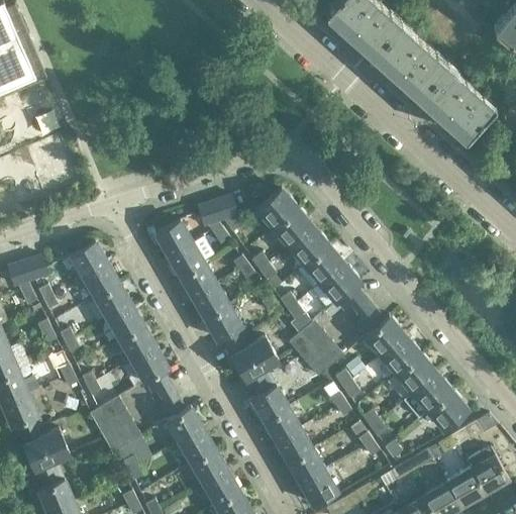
[(0,90),(35,75),(21,40),(30,36),(16,4),(7,8),(3,0),(2,0),(0,1),(0,90)]
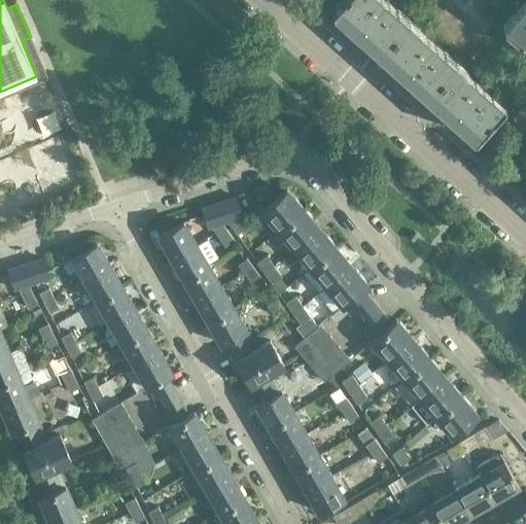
[(380,53),(408,22),(383,0),(341,0),(332,10),(380,53)]
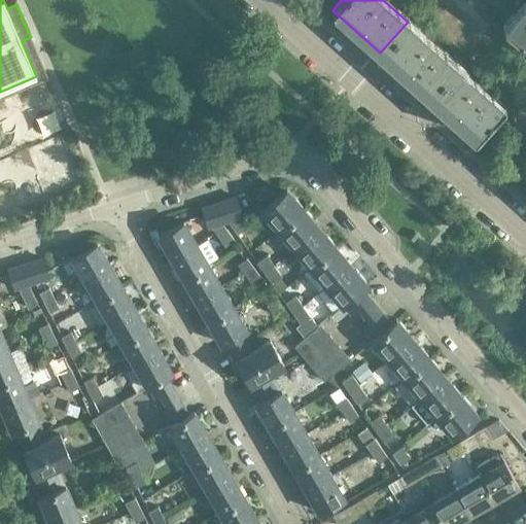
[(525,3),(505,29),(525,45),(525,3)]
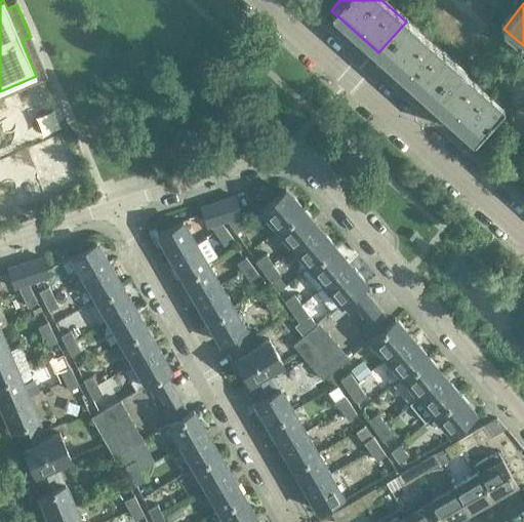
[(406,22),(378,52),(427,94),(454,64),(406,22)]
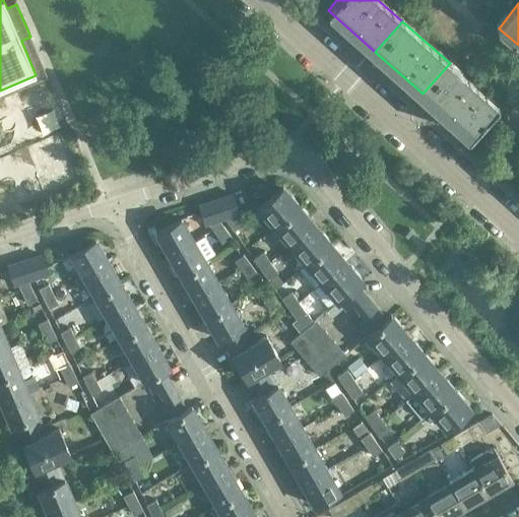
[(450,63),(423,93),(469,136),(497,105),(450,63)]
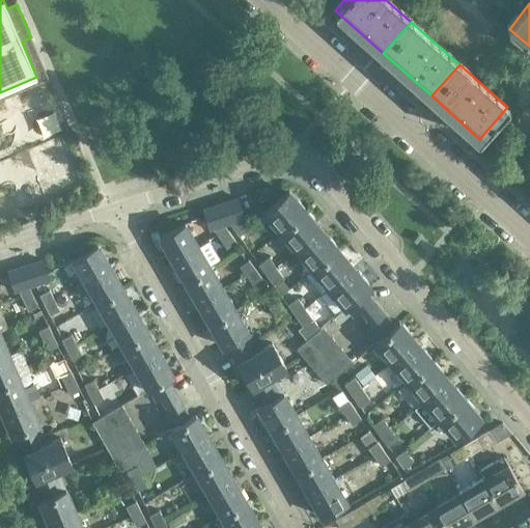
[(265,214),(281,233),(306,213),(289,193),(265,214)]
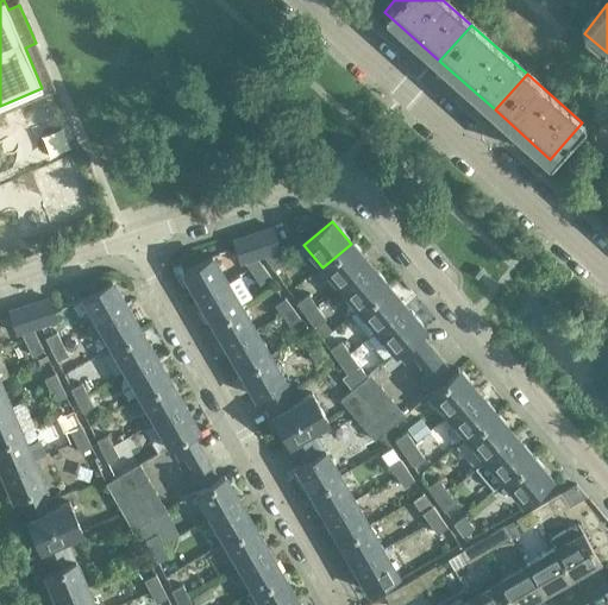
[(263,258),(279,253),(280,253),(273,229),(255,235),(262,258),(263,258)]
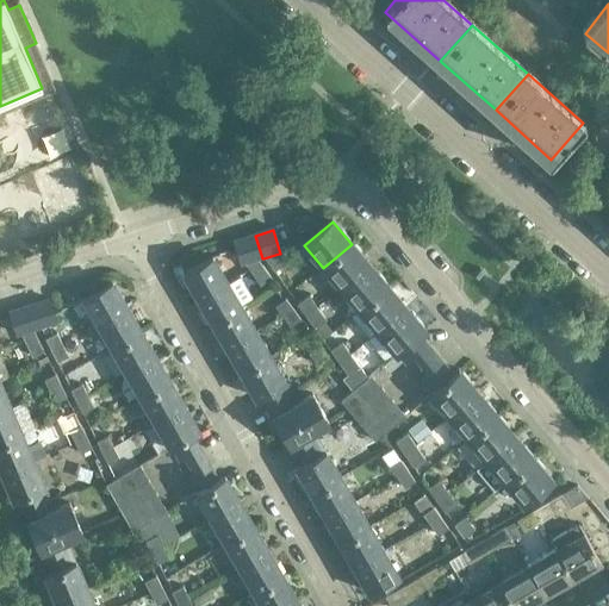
[(246,263),(256,260),(249,237),(234,242),(241,264),(246,263)]
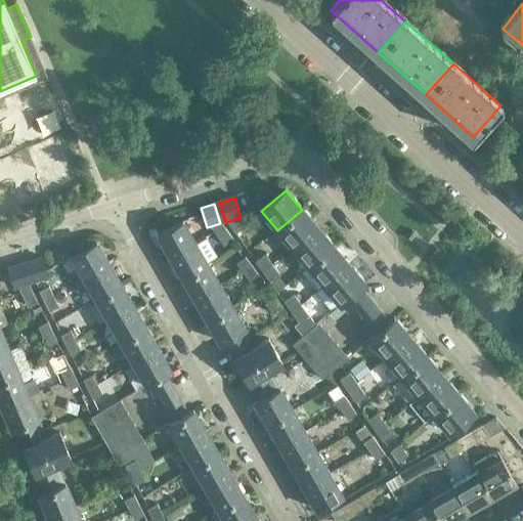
[(277,230),(293,249),(317,228),(302,210),(277,230)]
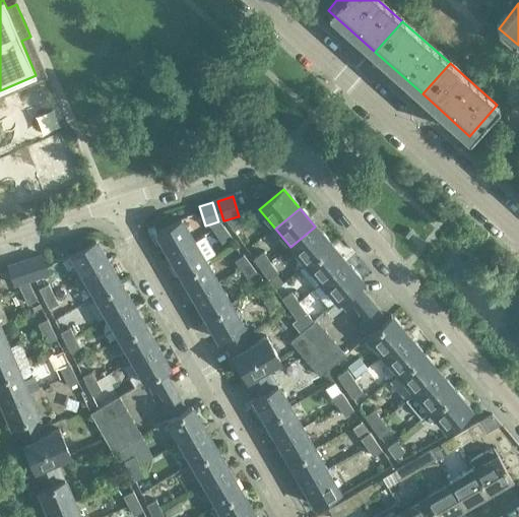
[(238,216),(224,220),(235,234),(244,227),(238,216)]
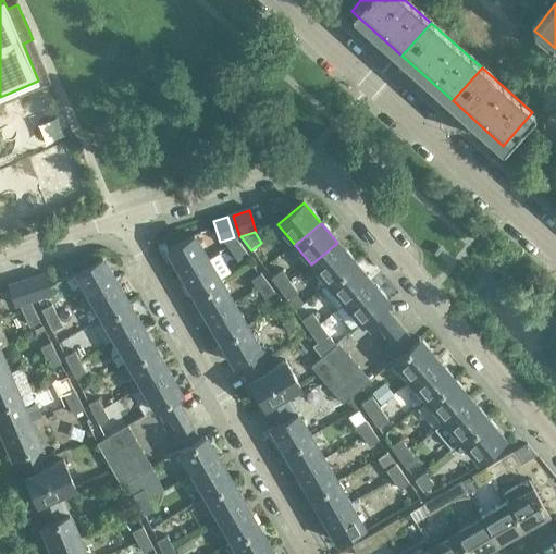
[(237,242),(234,237),(224,241),(229,248),(237,242)]
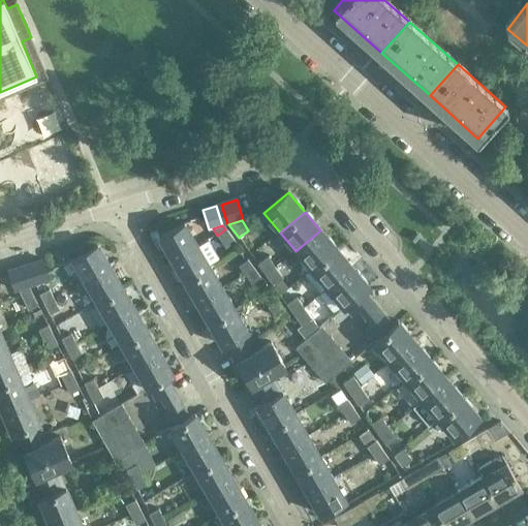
[(161,241),(174,263),(197,248),(185,226),(161,241)]
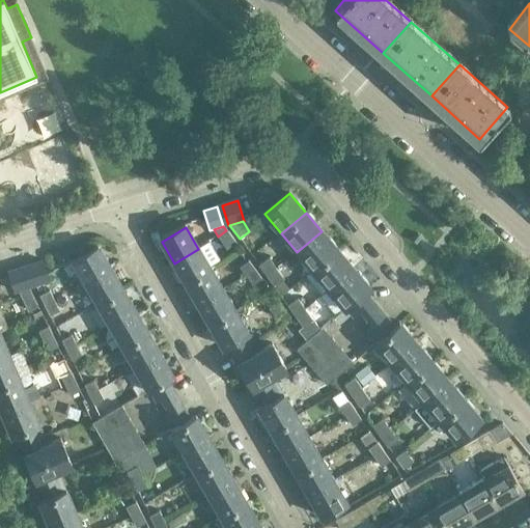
[(236,245),(226,230),(218,237),(228,251),(236,245)]
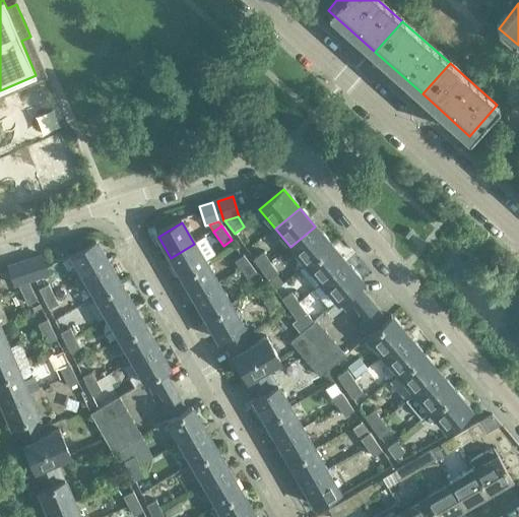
[(300,258),(306,265),(330,245),(315,227),(290,247),(292,248),(282,255),(292,265),(300,258)]
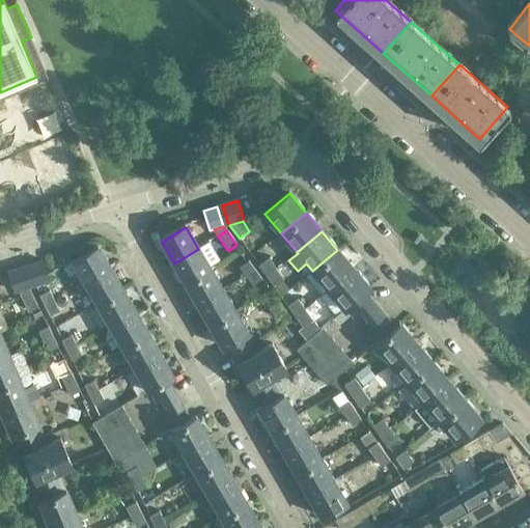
[(75,260),(87,283),(112,269),(100,247),(75,260)]
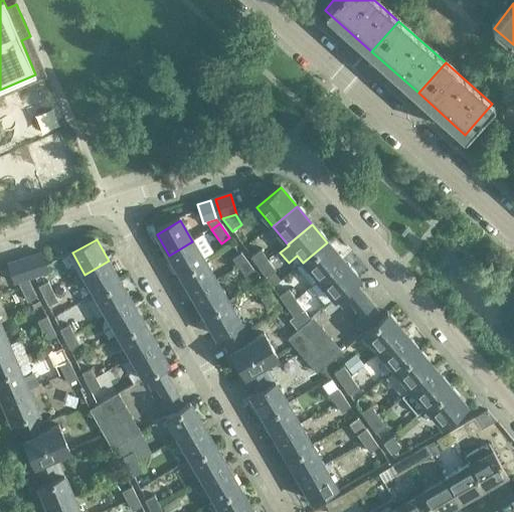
[(169,256),(181,276),(204,263),(192,241),(169,256)]
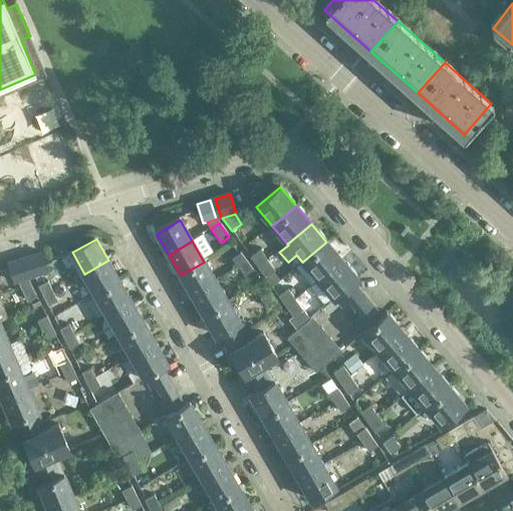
[(302,262),(318,280),(342,260),(326,242),(302,262)]
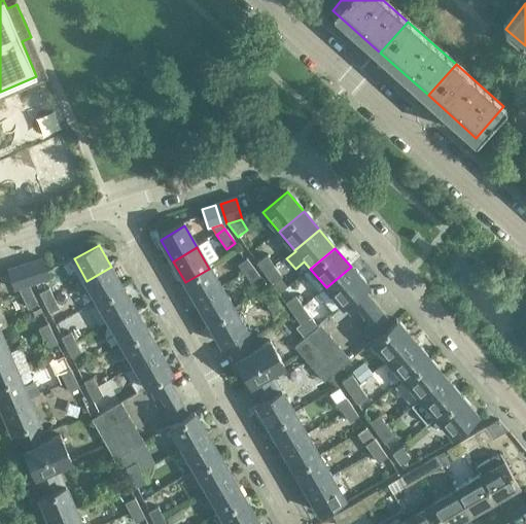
[(257,266),(265,276),(275,269),(267,258),(257,266)]
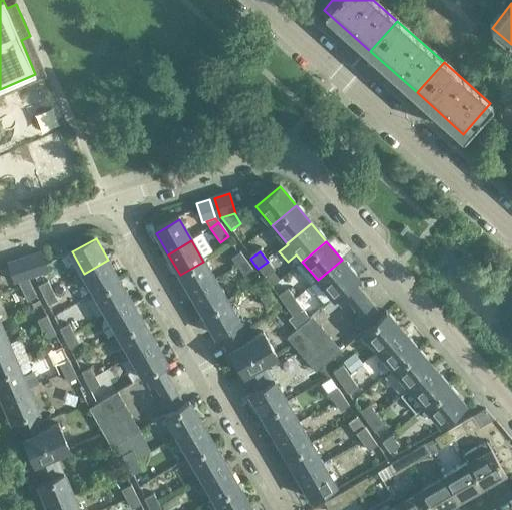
[(28,257),(34,276),(47,272),(41,252),(28,257)]
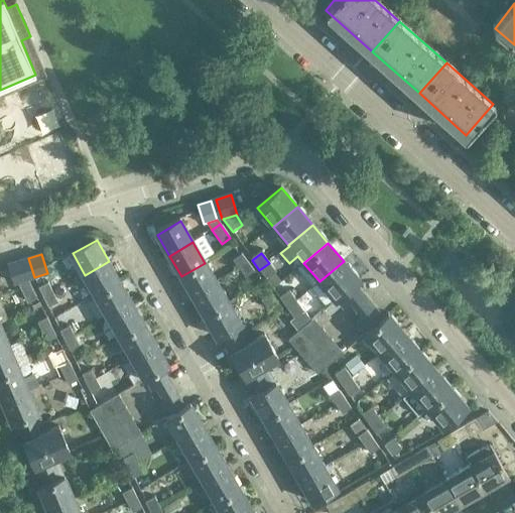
[(234,261),(240,270),(248,264),(242,255),(234,261)]
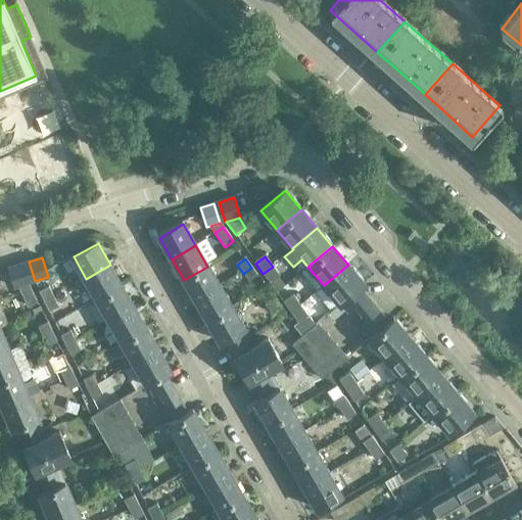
[(22,264),(9,268),(15,287),(18,286),(29,283),(22,264)]
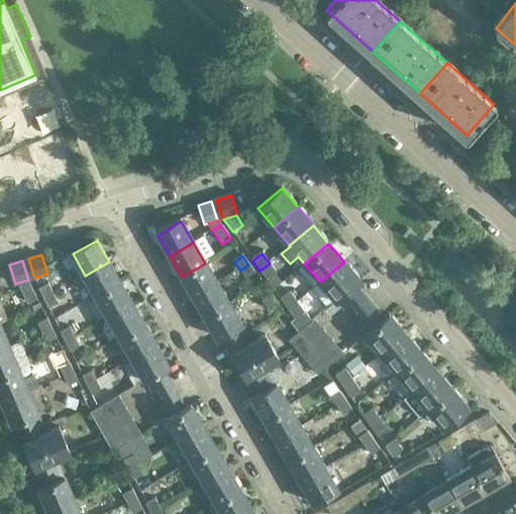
[(85,276),(97,297),(121,283),(109,262),(85,276)]
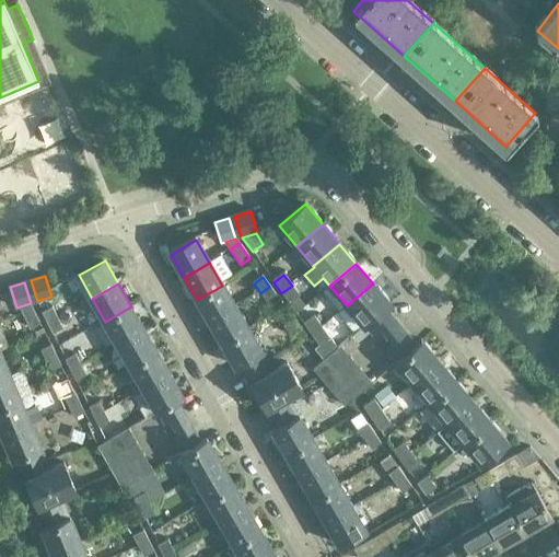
[(373,283),(347,305),(364,326),(385,309),(391,304),(373,283)]
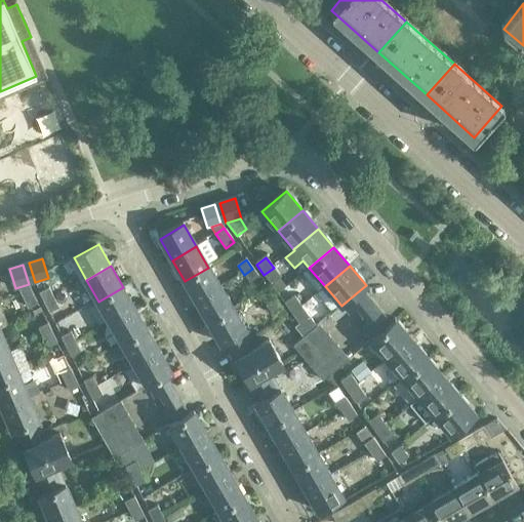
[(185,281),(197,303),(220,288),(208,268),(185,281)]
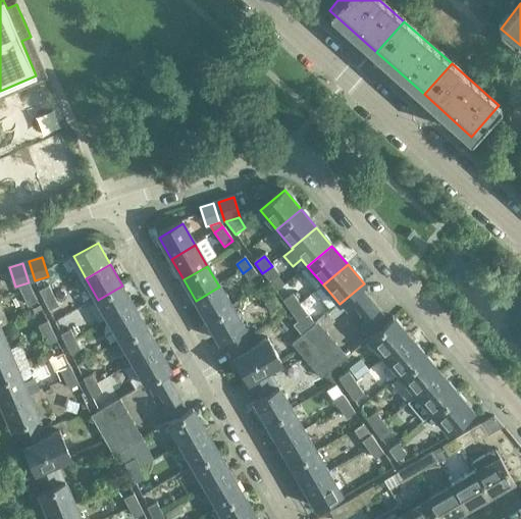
[(279,276),(272,266),(262,273),(270,283),(279,276)]
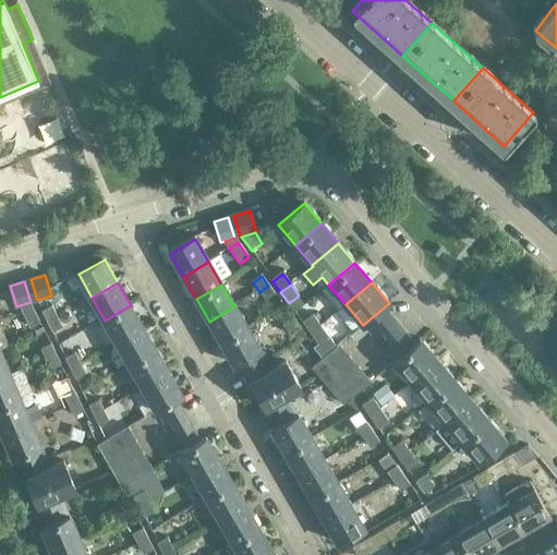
[(276,296),(268,286),(259,292),(266,302),(276,296)]
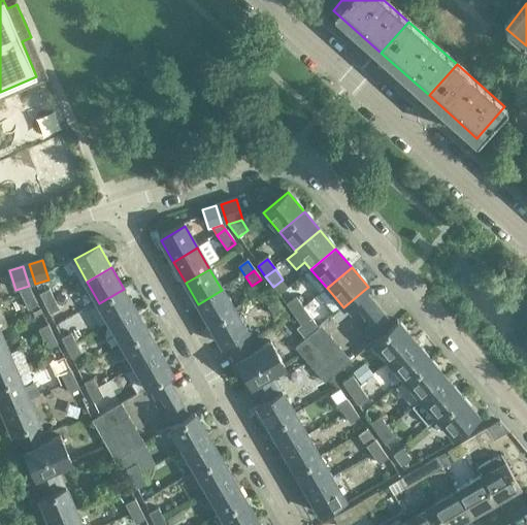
[(19,289),(22,296),(32,292),(29,286),(19,289)]
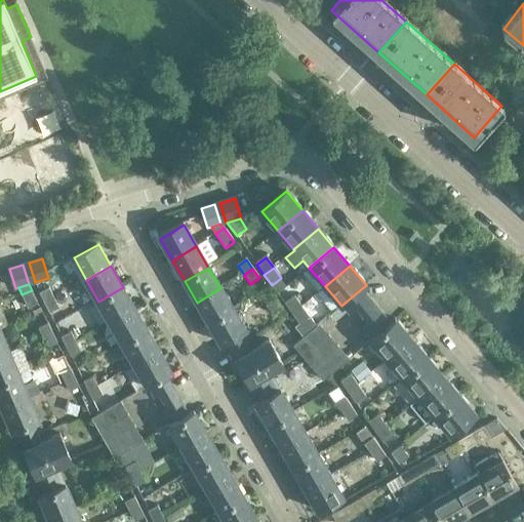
[(98,302),(111,323),(135,309),(123,287),(98,302)]
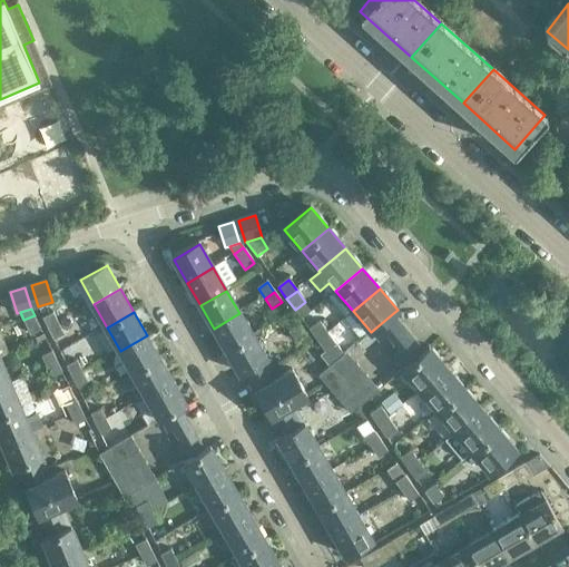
[(214,329),(226,351),(253,336),(239,313),(214,329)]
